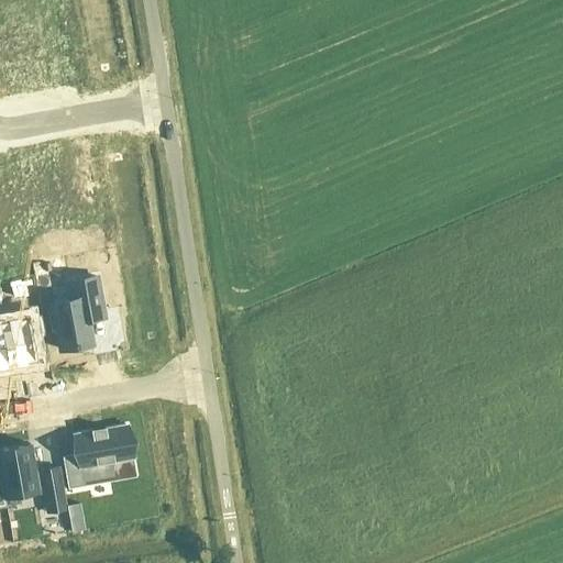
[(46,276),(44,262),(33,264),(35,278),(46,276)]
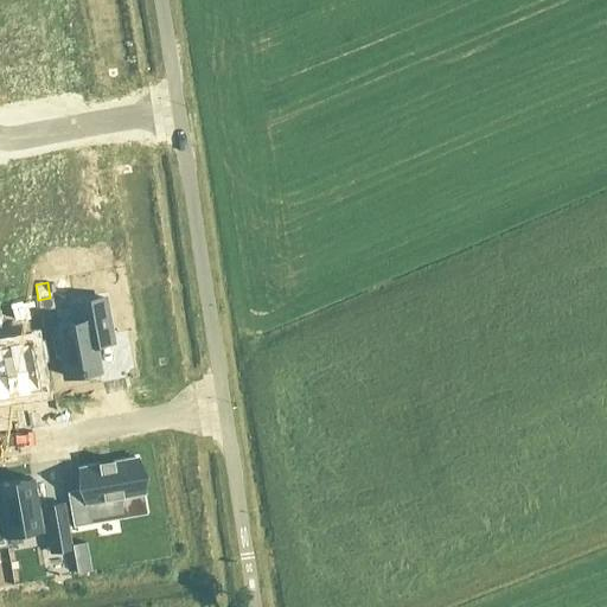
[(37,298),(33,283),(20,287),(23,300),(37,298)]
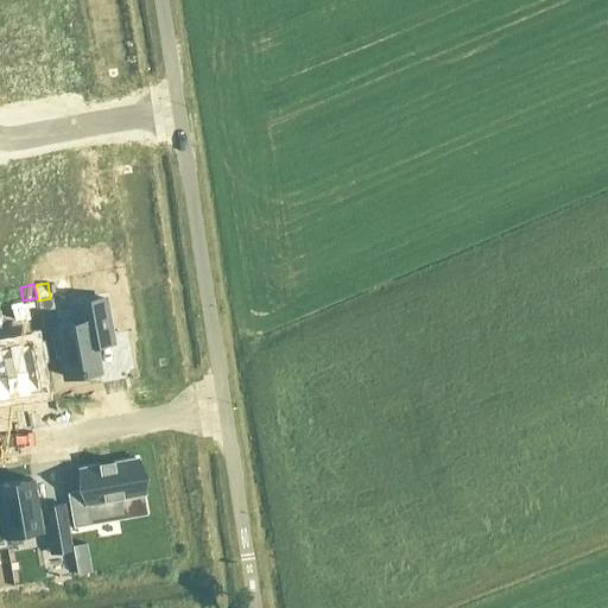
[(57,334),(50,335),(55,359),(62,358),(65,378),(99,372),(93,339),(111,335),(105,299),(74,304),(77,324),(57,329),(57,334)]
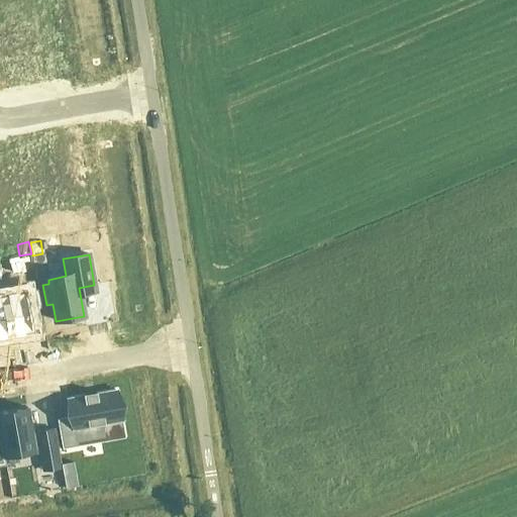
[(8,257),(1,260),(3,268),(9,266),(8,257)]
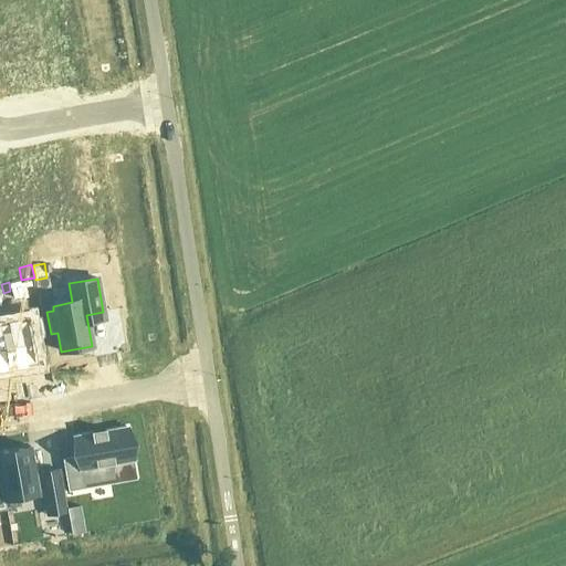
[(0,318),(0,368),(16,366),(8,323),(9,323),(8,317),(0,318)]
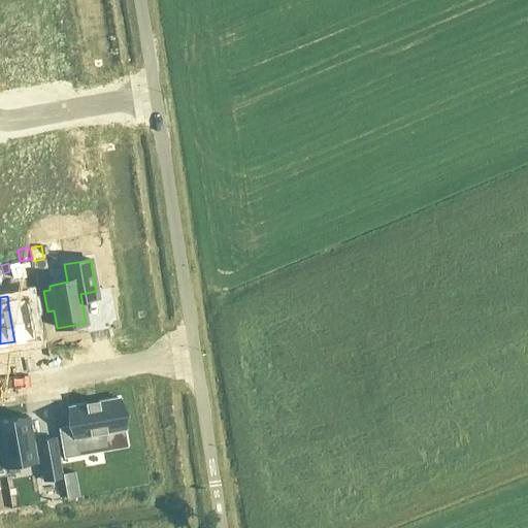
[(8,301),(7,301),(14,341),(34,338),(30,317),(42,315),(38,296),(8,301)]
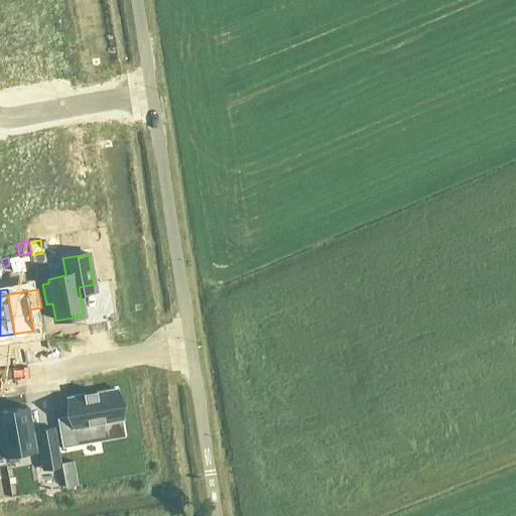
[(78,445),(77,441),(105,436),(102,423),(122,420),(116,389),(68,398),(71,416),(56,418),(62,448),(78,445)]
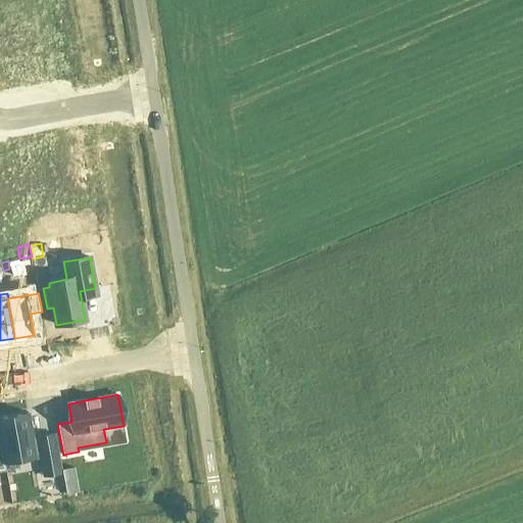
[(35,457),(28,413),(0,417),(0,438),(6,471),(7,471),(5,462),(35,457)]
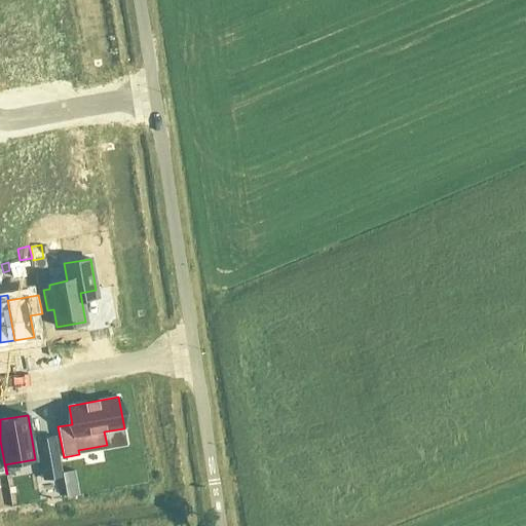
[(62,477),(53,437),(36,439),(44,480),(62,477)]
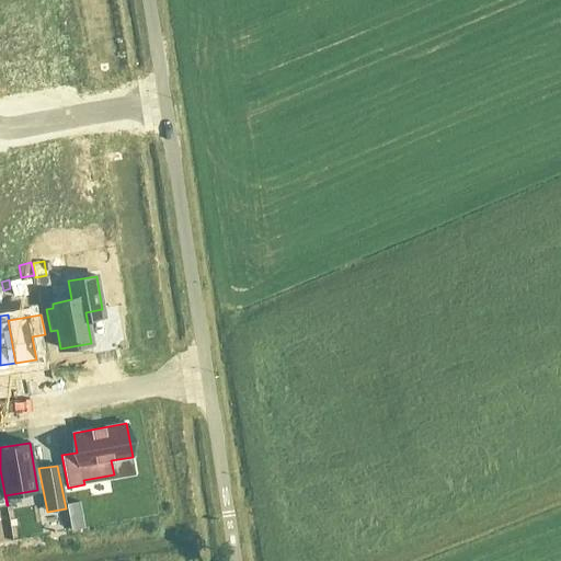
[(84,528),(79,502),(67,504),(71,530),(84,528)]
